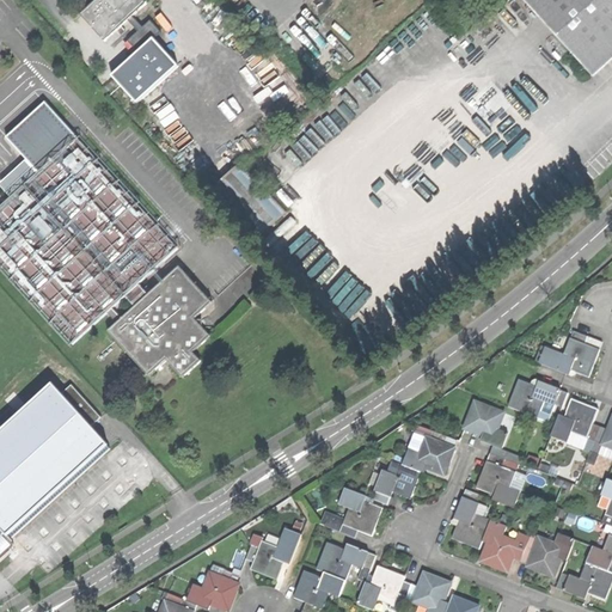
[(98,0),(84,14),(108,41),(150,4),(146,0),(98,0)]
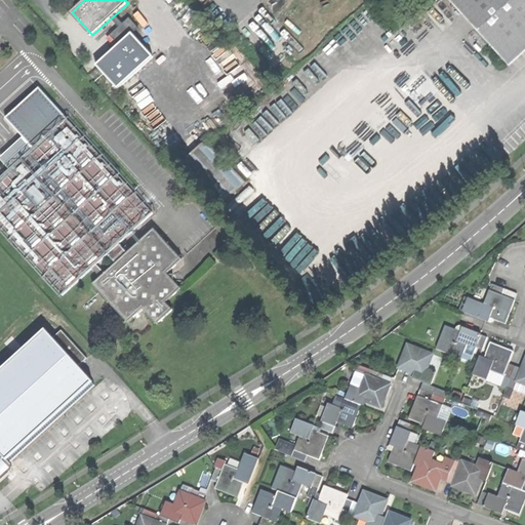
[(524,0),(450,0),(512,67),(524,53),(524,0)]
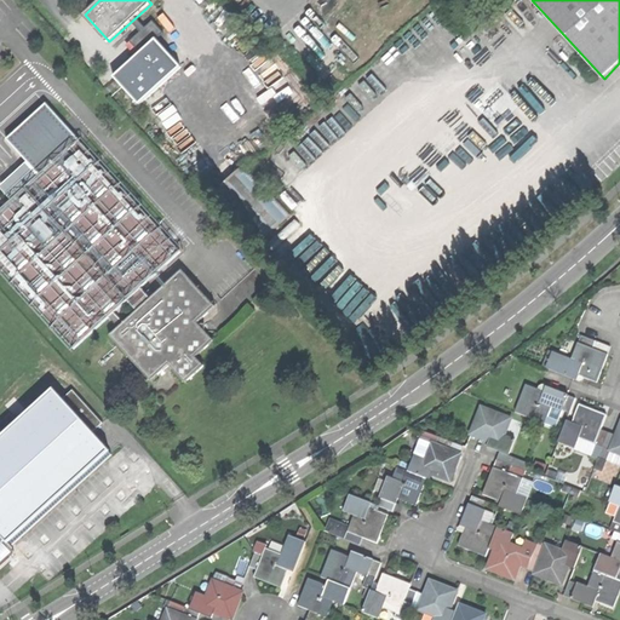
[(181,68),(155,40),(114,78),(139,104),(181,68)]
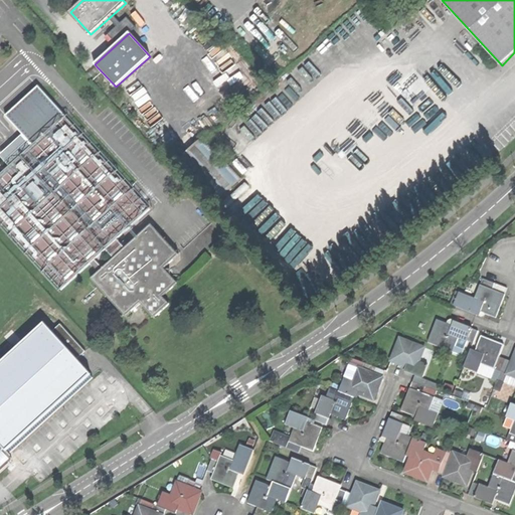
[(32,146),(65,116),(38,87),(6,116),(23,135),(0,155),(5,161),(28,141),(32,146)]
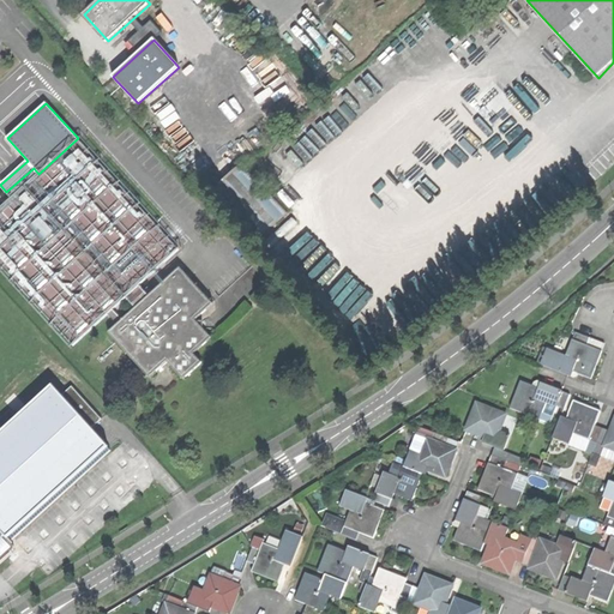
[(12,199),(0,209),(0,264),(16,282),(73,344),(126,298),(136,308),(109,332),(149,377),(167,361),(184,378),(200,362),(193,354),(211,337),(202,327),(204,325),(199,319),(197,321),(194,319),(212,304),(180,268),(149,296),(139,286),(179,250),(78,138),(38,174),(12,199)]
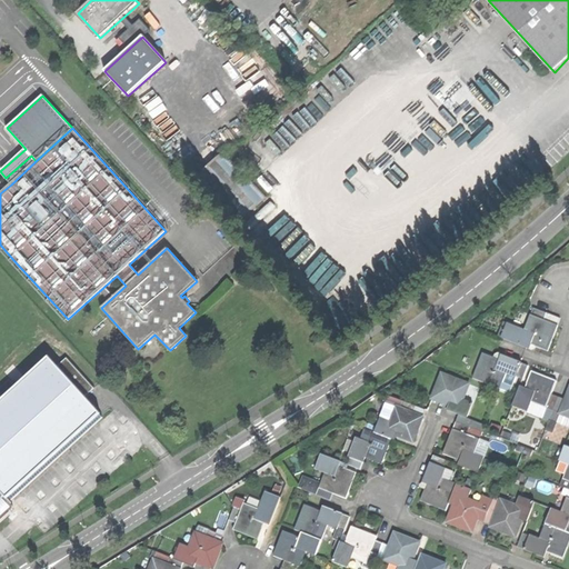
[(225,152),(205,171),(248,217),(268,198),(225,152)]
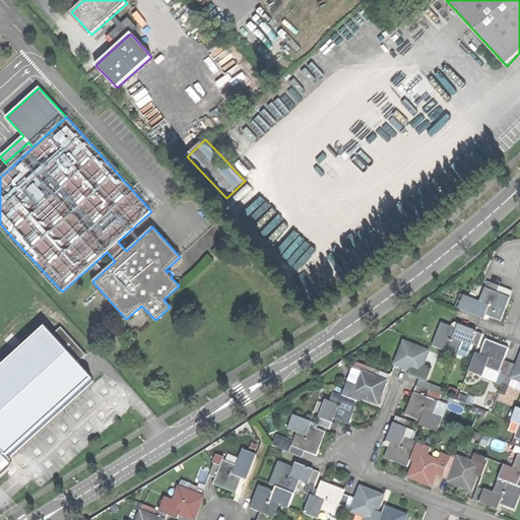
[(5,163),(10,169),(33,147),(28,142),(5,163)]
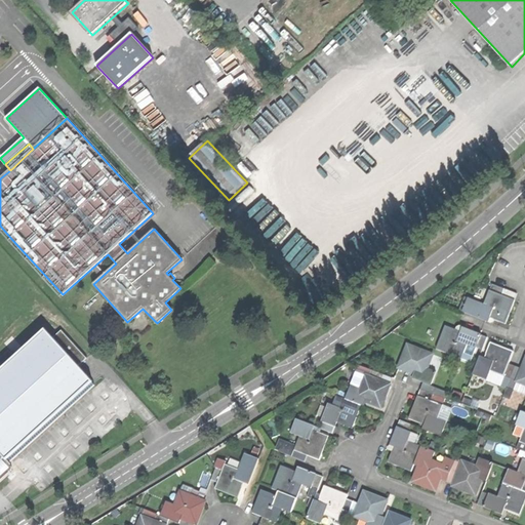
[(491,283),(489,290),(501,295),(505,288),(491,283)]
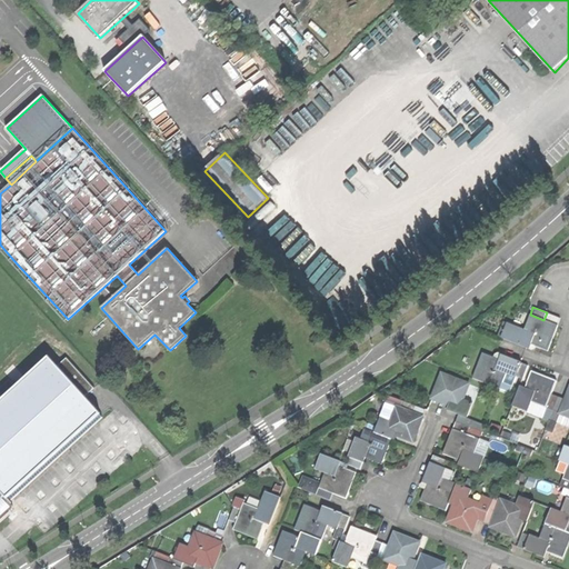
[(559,317),(547,312),(543,320),(557,325),(559,317)]
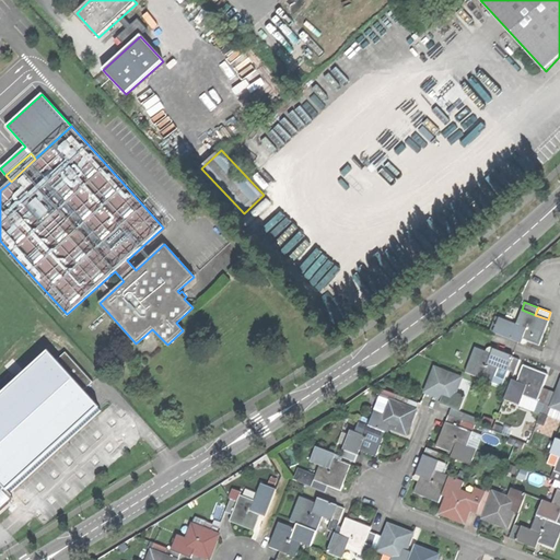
[(522,337),(538,343),(544,329),(548,319),(535,315),(522,310),(516,324),(499,317),(493,331),(520,341),(522,337)]
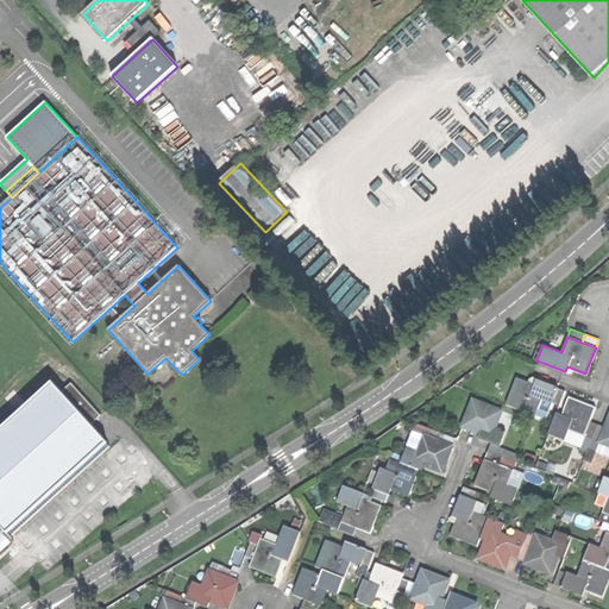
[(533,359),(537,360),(542,345),(539,344),(533,359)]
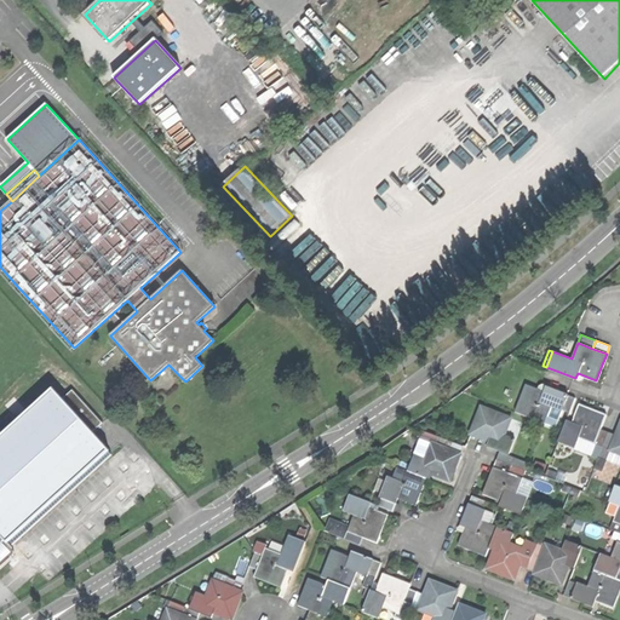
[(543,391),(524,384),(515,412),(545,423),(551,407),(561,411),(562,408),(567,394),(558,390),(545,385),(543,391)]
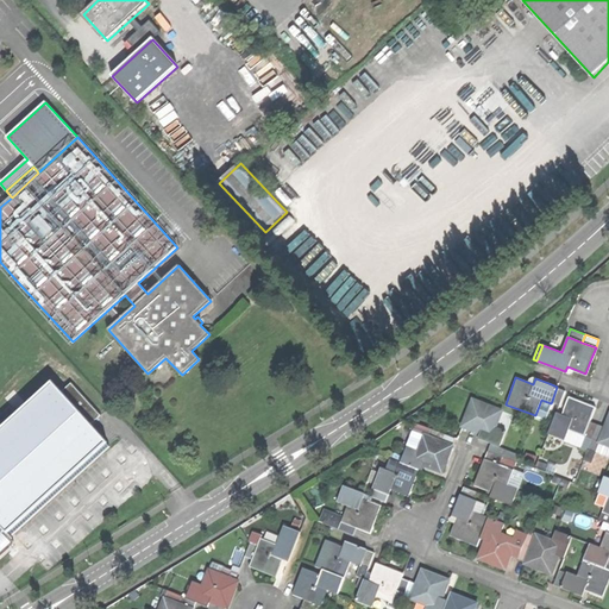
[(0,523),(10,535),(57,494),(110,447),(90,425),(61,391),(52,382),(41,391),(43,394),(19,415),(10,405),(0,413),(0,523)]
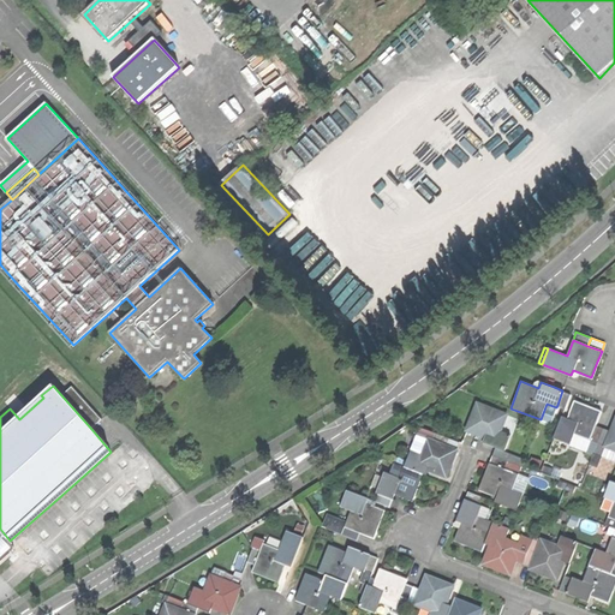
[(71,387),(61,395),(91,429),(101,421),(71,387)]
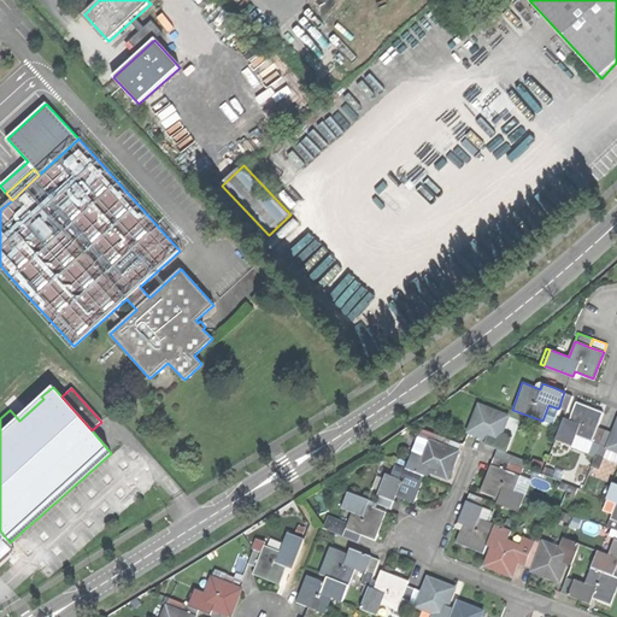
[(573,394),(564,392),(559,406),(566,409),(573,394)]
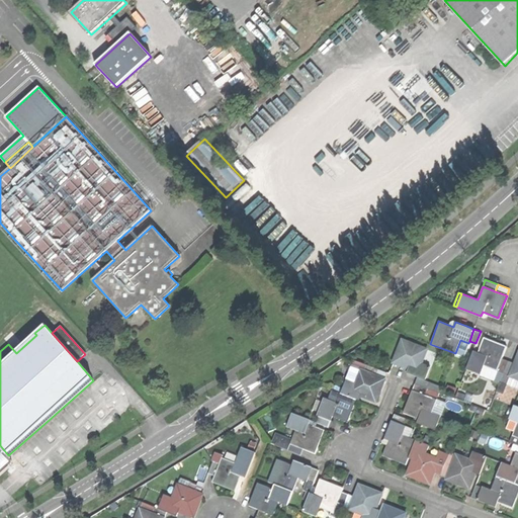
[(496,342),(483,337),(478,352),(473,350),(468,364),(482,369),(484,365),(497,370),(502,358),(506,345),(496,342)]
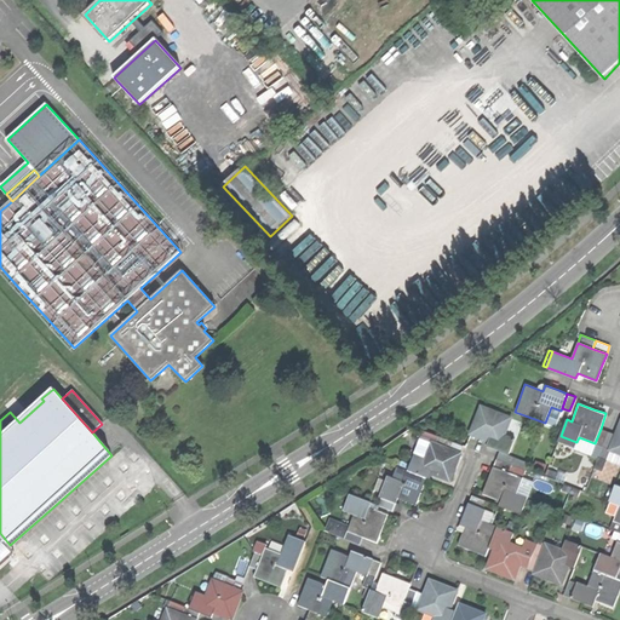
[(488,447),(500,452),(510,455),(516,438),(505,435),(511,418),(481,407),(471,435),(481,438),(491,441),(488,447)]
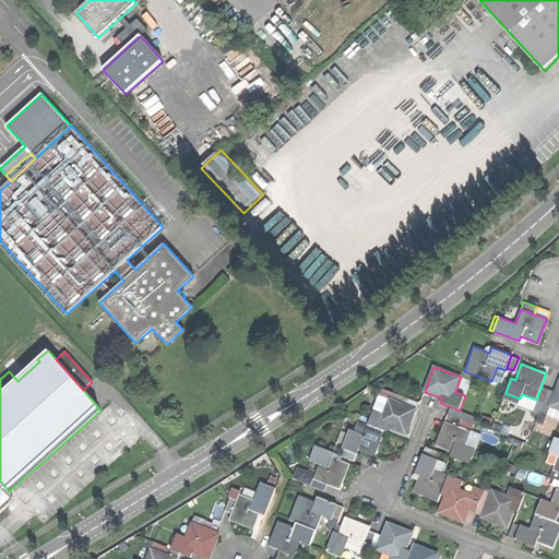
[(549,390),(542,387),(536,400),(544,402),(549,390)]
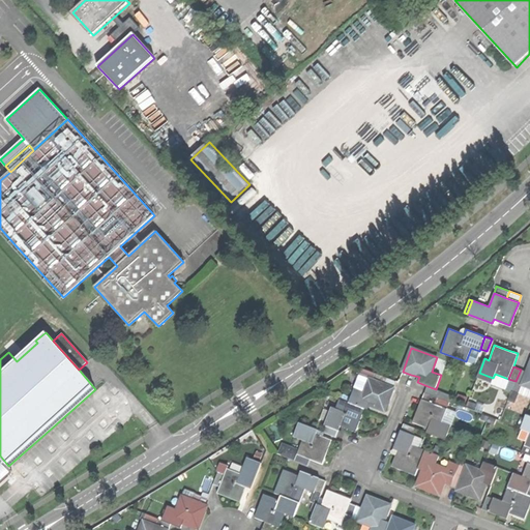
[(526,372),(521,370),(516,381),(522,384),(526,372)]
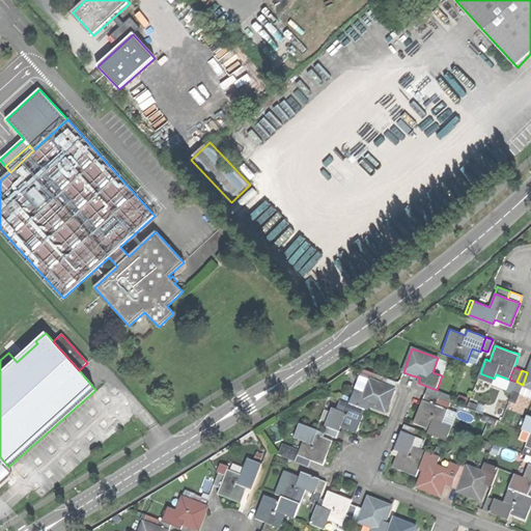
[(375,373),(373,381),(387,385),(389,379),(375,373)]
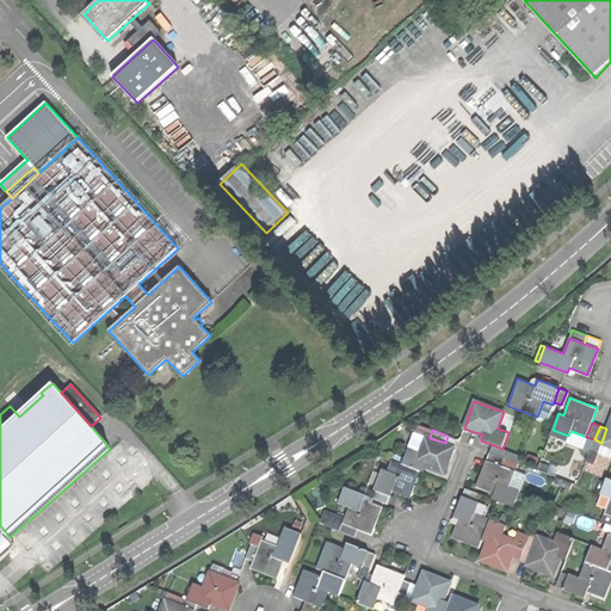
[(426,468),(444,474),(449,461),(454,446),(445,443),(430,438),(425,436),(419,452),(408,449),(402,464),(420,471),(424,473),(426,468)]
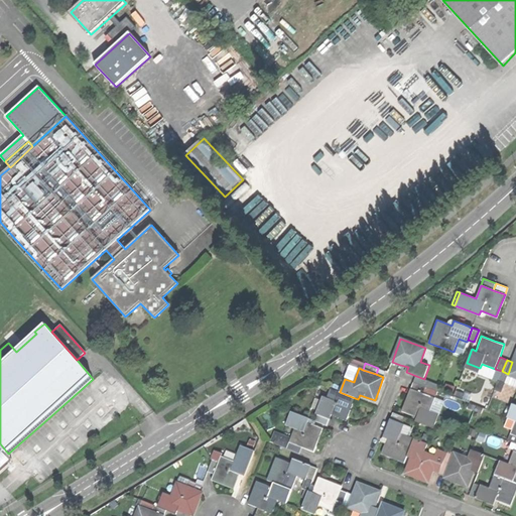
[(416,376),(414,382),(425,386),(428,380),(424,379),(416,376)]
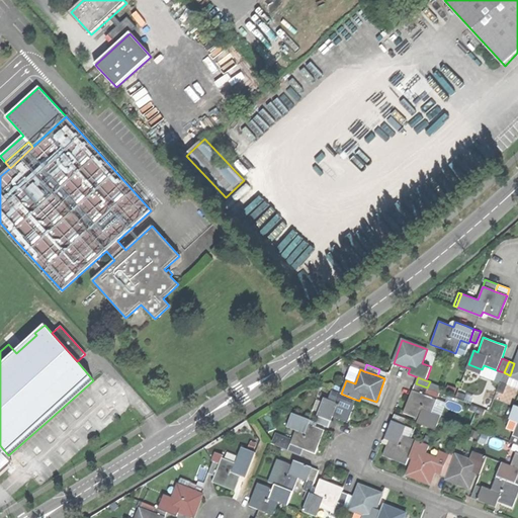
[(416,383),(413,391),(425,395),(427,387),(416,383)]
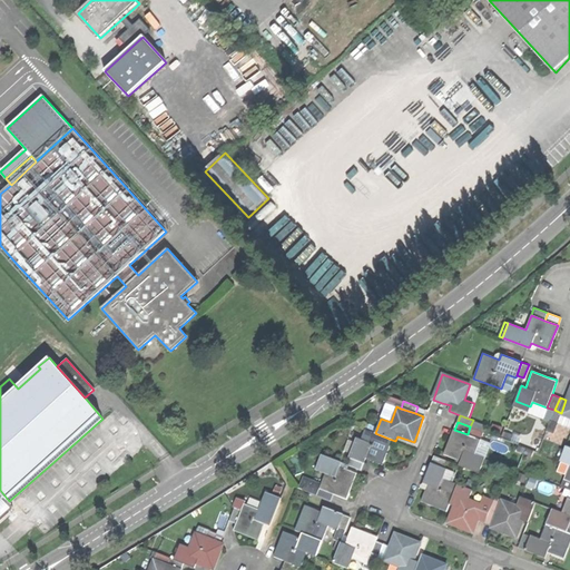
[(449,441),(444,454),(461,460),(459,464),(480,472),(485,458),(475,454),(481,439),(468,434),(454,430),(453,429),(449,441)]
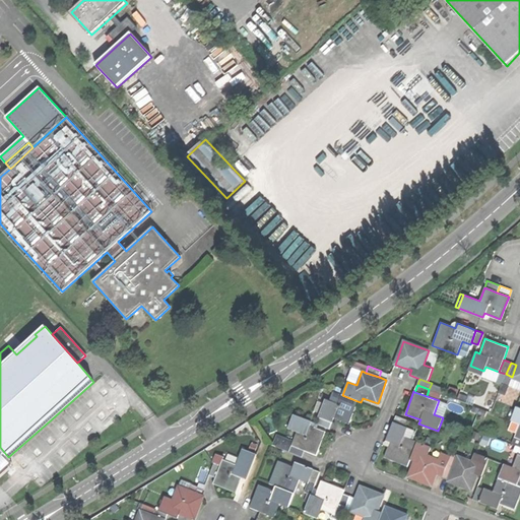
[(352,413),(358,401),(342,395),(333,392),(330,400),(326,398),(319,416),(332,421),(334,418),(349,424),(352,413)]
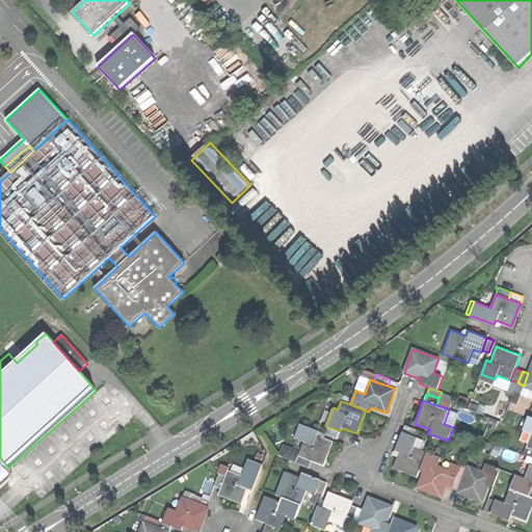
[(531,418),(527,416),(522,430),(531,434),(526,449),(531,450),(531,418)]
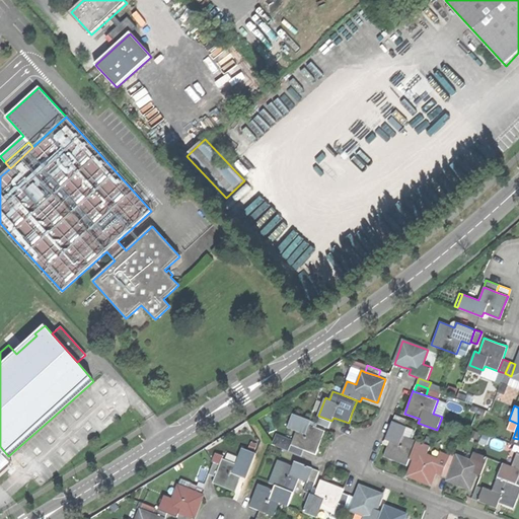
[(325,431),(314,427),(309,426),(311,421),(292,414),(287,427),(297,430),(293,441),(292,444),(304,449),(317,453),(321,442),(325,431)]
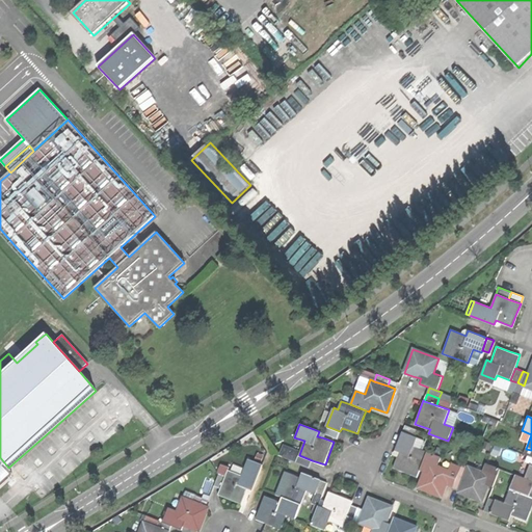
[(405,424),(402,431),(416,436),(419,429),(405,424)]
